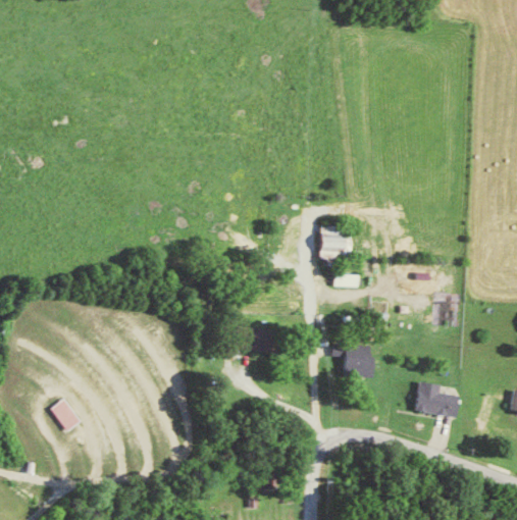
[(337,260),(337,253),(352,253),(352,232),(342,232),(342,226),(319,226),(319,259),(337,260)]
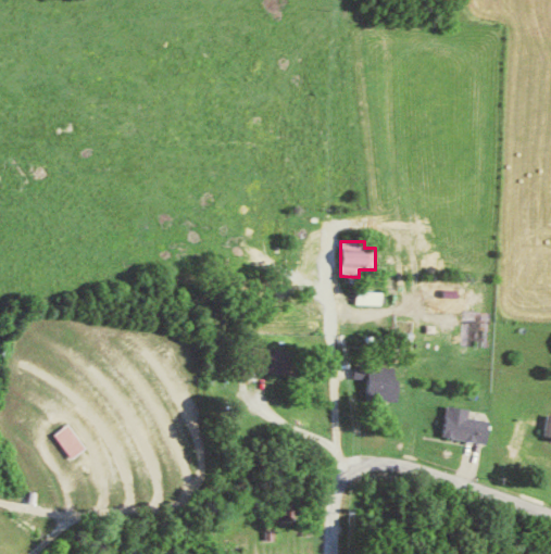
[(429,313),(474,314),(474,281),(430,280),(429,313)]
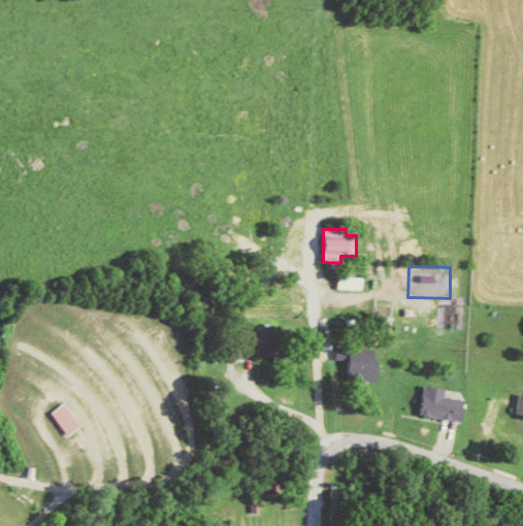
[(362,290),(362,277),(337,277),(337,291),(362,290)]
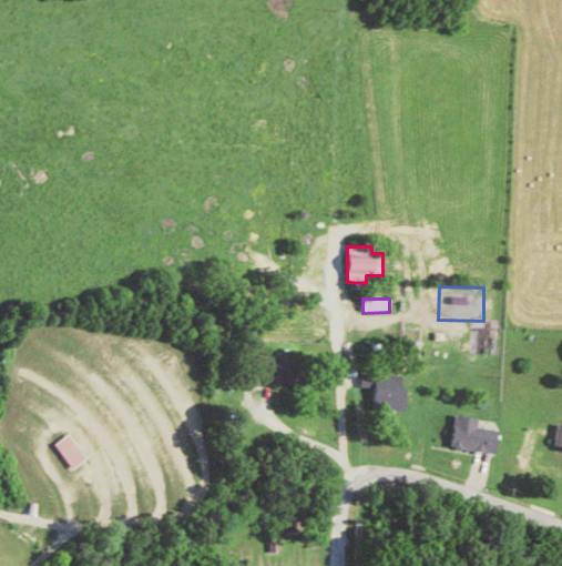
[(294,382),(295,359),(261,357),(261,381),(294,382)]
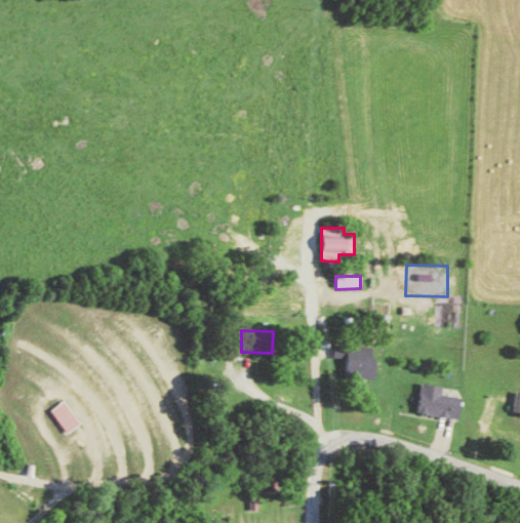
[(371,348),(333,347),(333,359),(346,359),(346,379),(375,379),(375,359),(371,359),(371,348)]
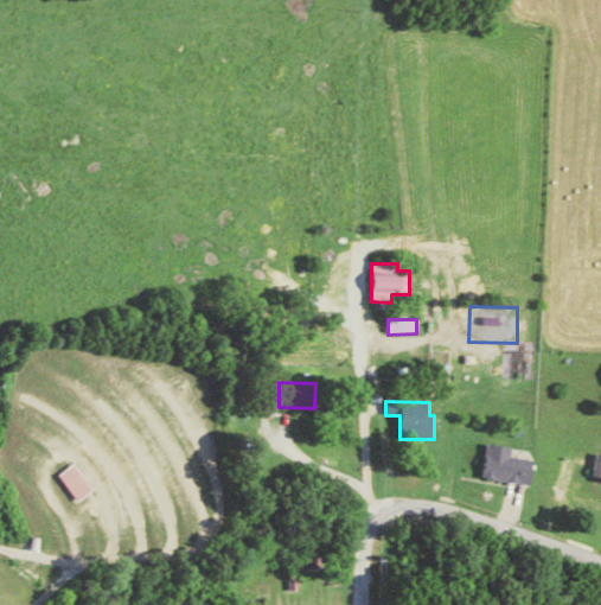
[(512,447),(486,444),(481,477),(530,484),(534,460),(511,458),(512,447)]
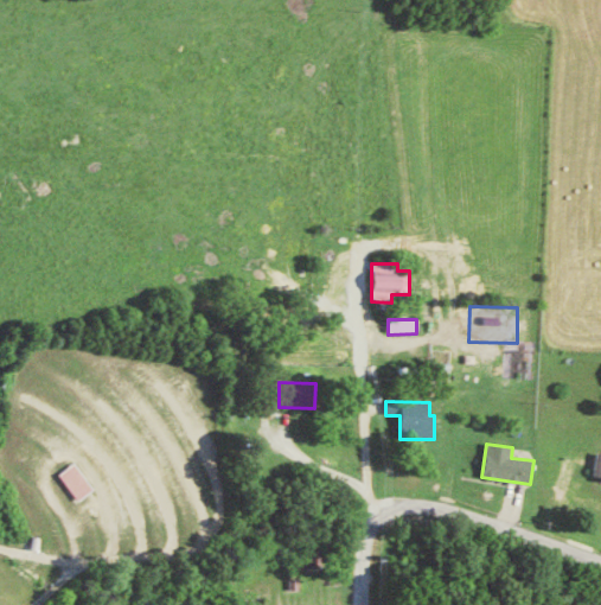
[(57,476),(76,502),(91,490),(72,465),(57,476)]
